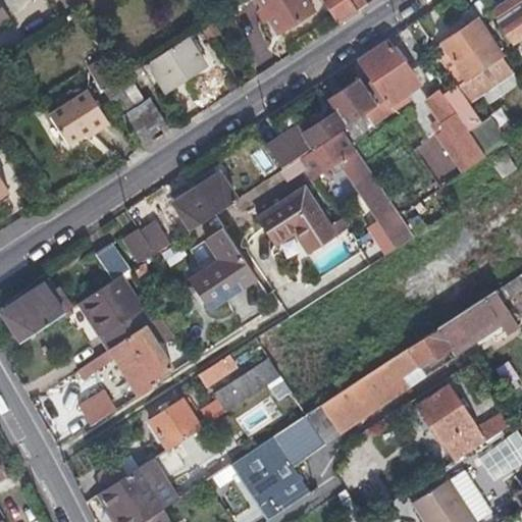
[(270,23),(255,0),(245,0),(231,9),(225,12),(243,41),(270,23)]
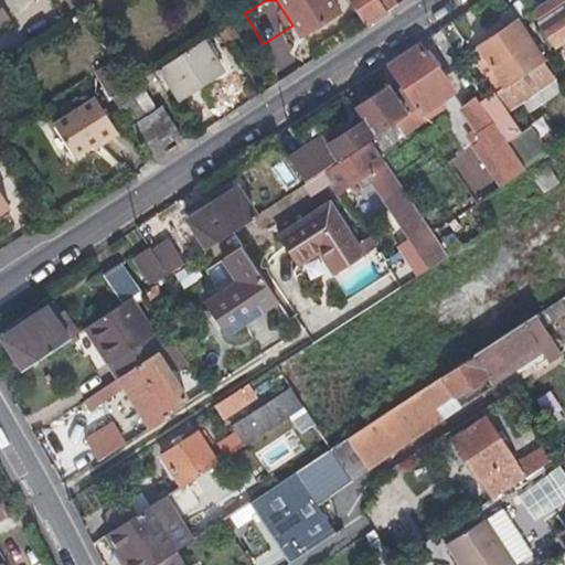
[(323,7),(331,19),(339,30),(356,18),(344,0),(305,0),(313,13),(323,7)]
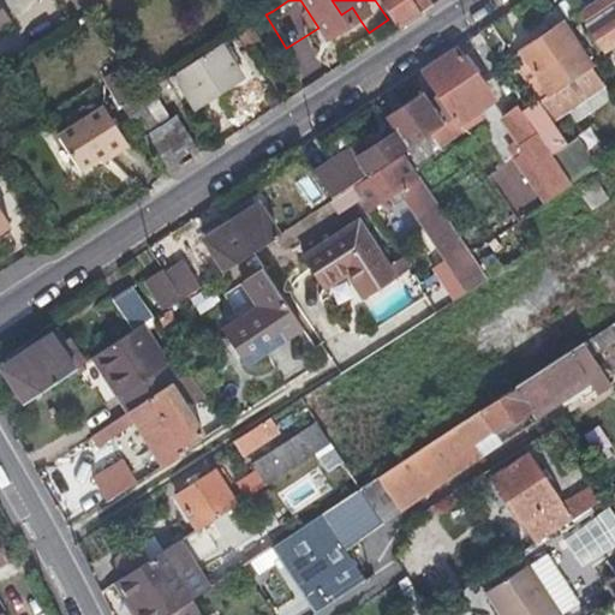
[(380,0),(399,27),(431,5),(428,0),(380,0)]
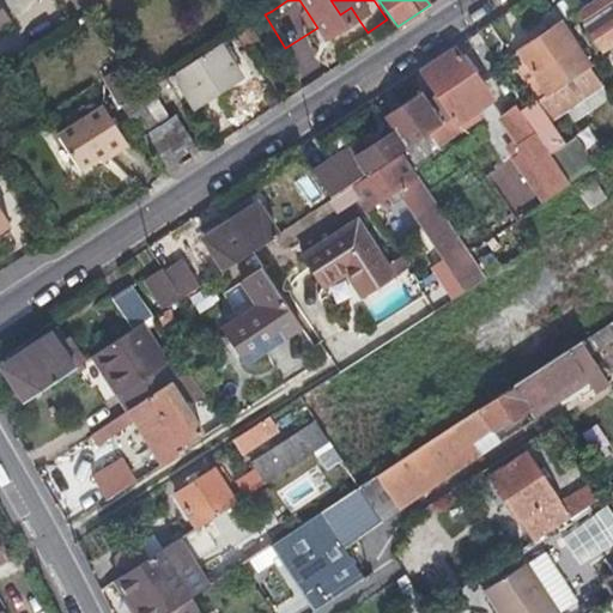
[(612,0),(595,0),(586,6),(582,0),(570,0),(604,50),(612,42),(612,0)]
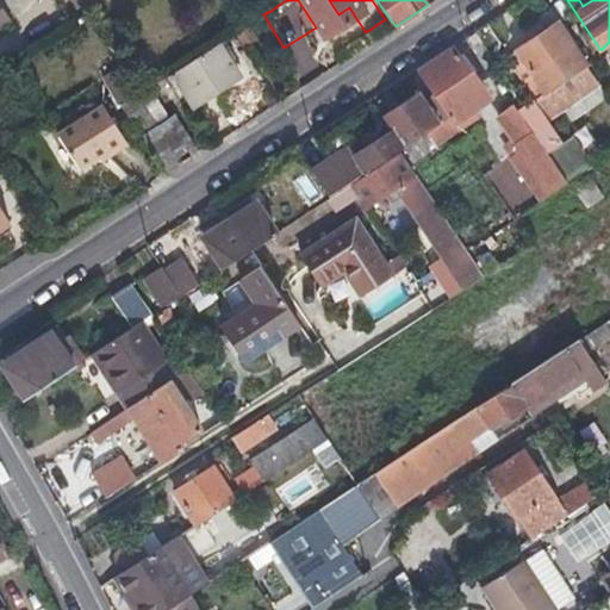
[(518,50),(533,72),(547,93),(587,66),(560,24),(518,50)]
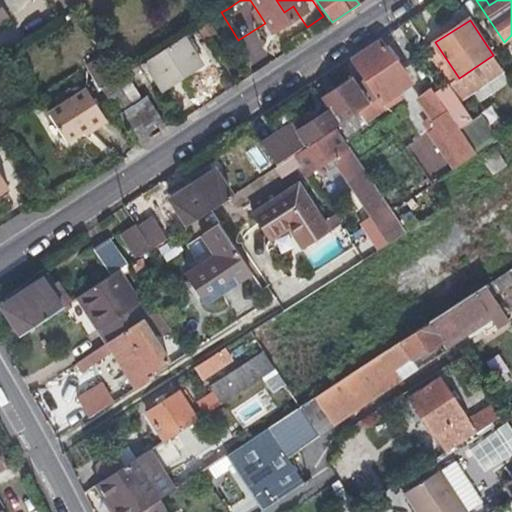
[(145,62),(155,76),(164,90),(202,66),(183,37),(145,62)]
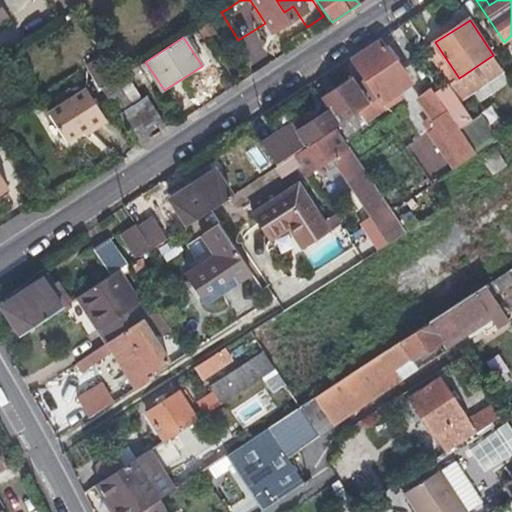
[(366,80),(378,98),(380,100),(342,126),(349,137),(408,98),(398,82),(408,75),(383,37),(352,57),(366,80)]
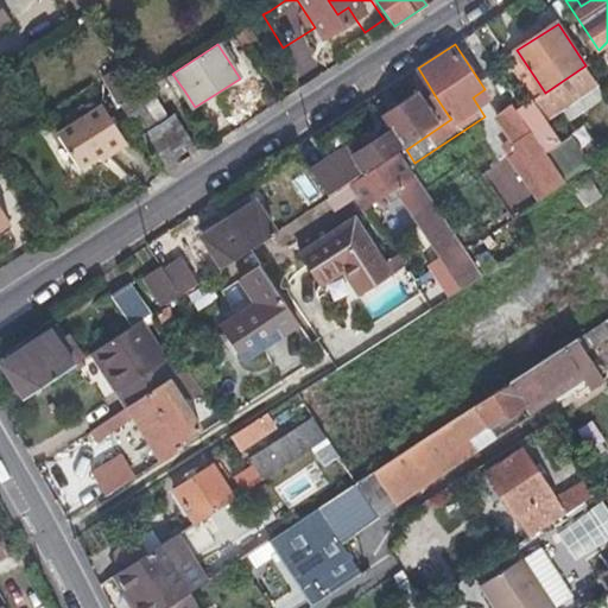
[(101,76),(119,106),(139,93),(119,64),(101,76)]
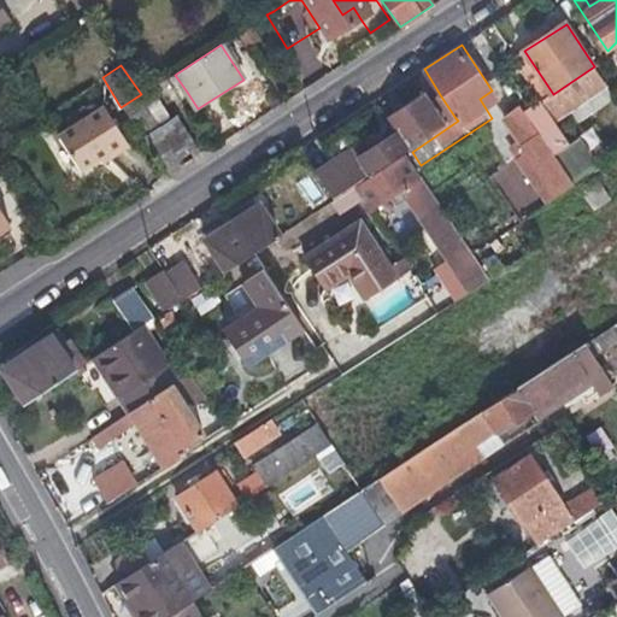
[(121,107),(131,123),(141,139),(150,134),(170,119),(150,89),(141,94),(121,107)]
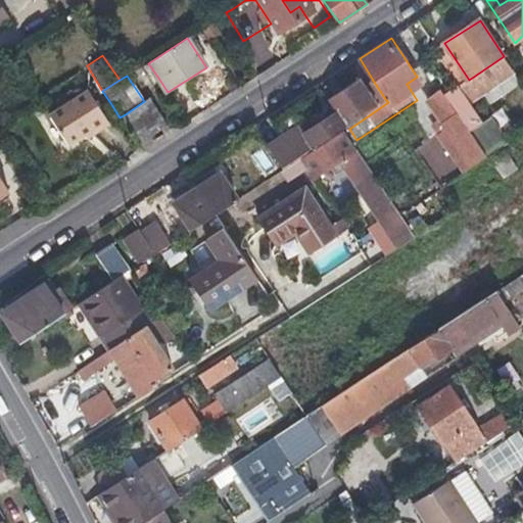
[(348,126),(386,100),(374,82),(366,87),(361,79),(331,98),(339,111),(348,126)]
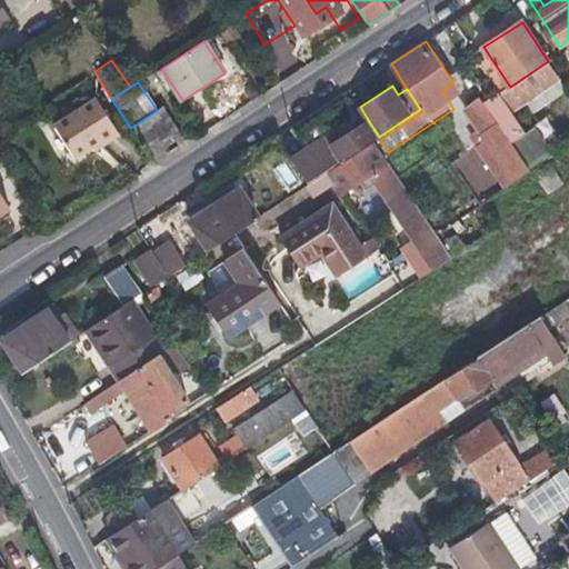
[(531,171),(506,133),(481,96),(466,106),(515,181),(531,171)]
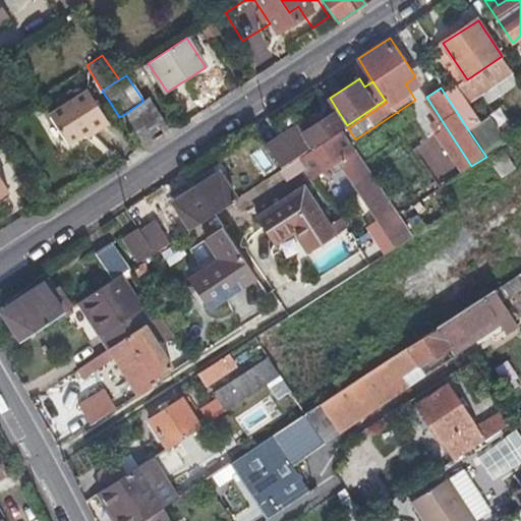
[(88,92),(49,116),(67,146),(89,132),(92,135),(108,124),(88,92)]
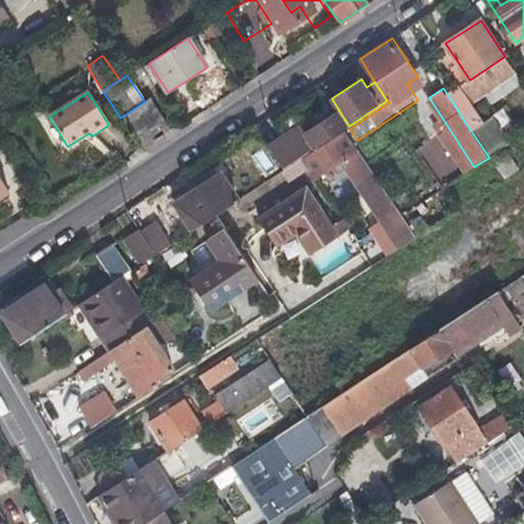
[(286,169),(349,126),(340,112),(308,132),(303,124),(270,145),(286,169)]
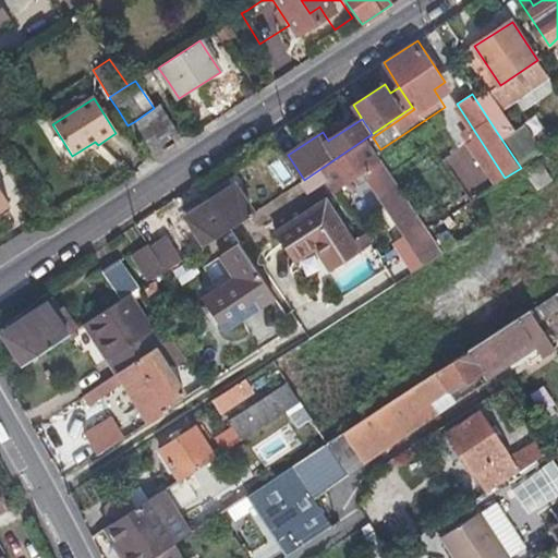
[(146,136),(135,121),(128,125),(137,142),(146,136)]
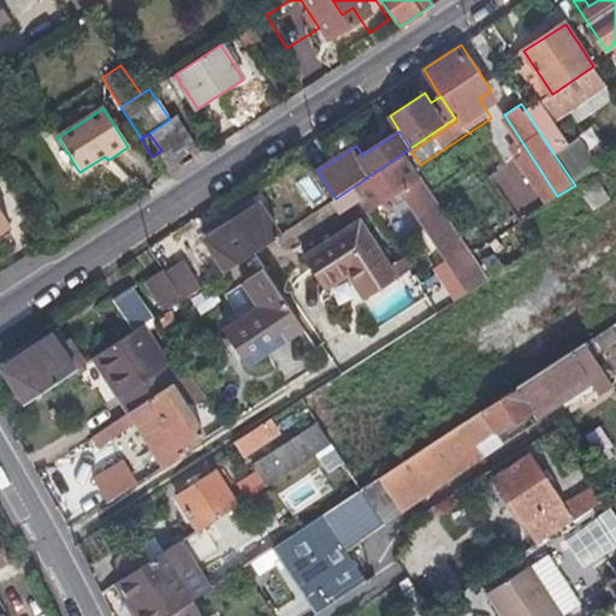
[(425,177),(409,154),(360,185),(375,208),(395,196),(400,202),(408,196),(404,190),(425,177)]
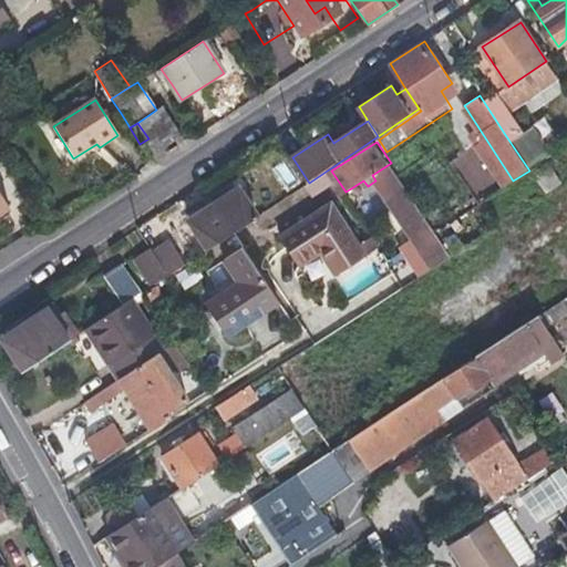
[(447,162),(470,192),(490,177),(467,147),(447,162)]
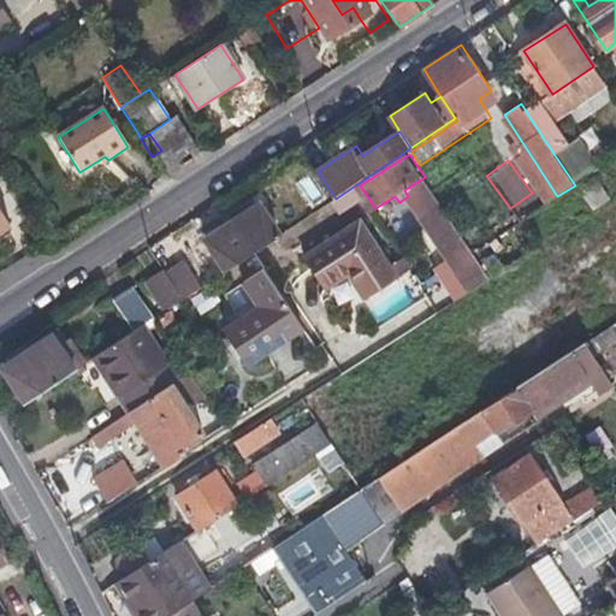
[(425,177),(404,190),(408,196),(471,290),(490,278),(425,177)]
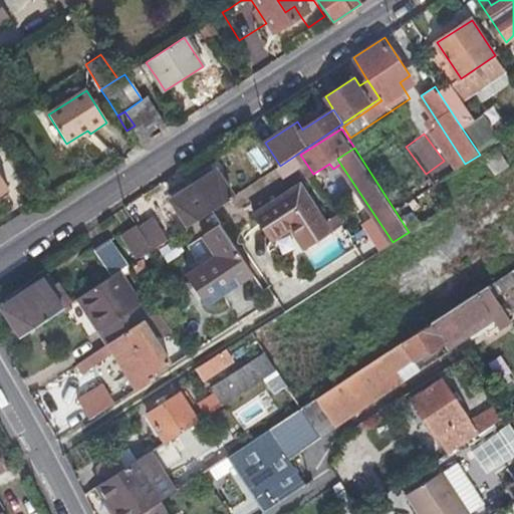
[(234,196),(225,184),(216,171),(172,201),(189,226),(234,196)]
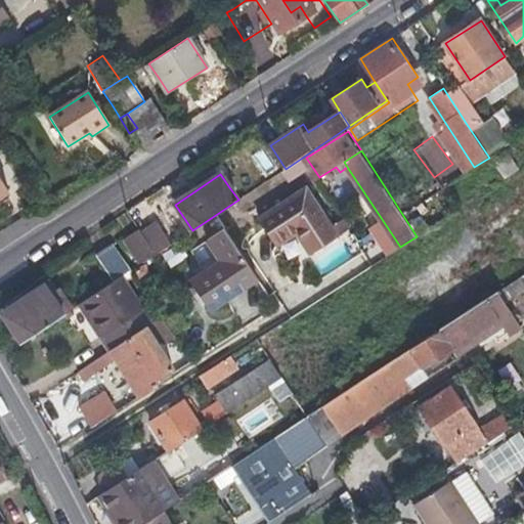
[(339,234),(308,187),(260,218),(277,244),(298,230),(312,252),(339,234)]
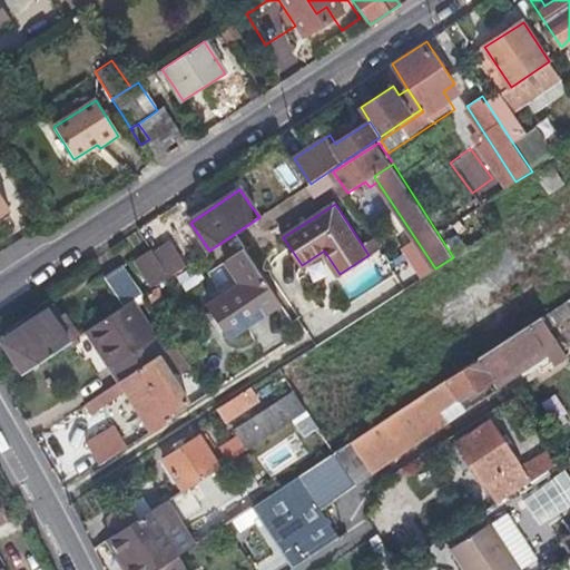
[(174,274),(165,262),(156,248),(141,258),(159,284),(174,274)]
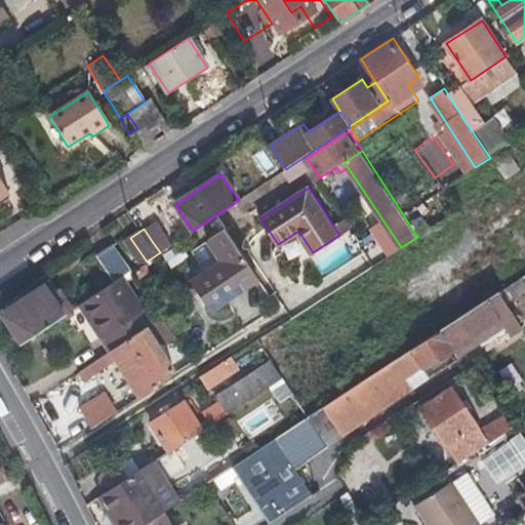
[(97,254),(116,282),(127,275),(133,271),(115,244),(97,254)]
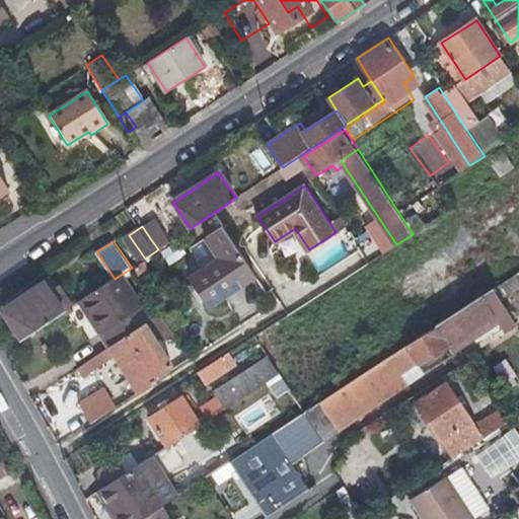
[(218,241),(195,256),(172,272),(188,296),(207,285),(222,306),(249,288),(218,241)]
